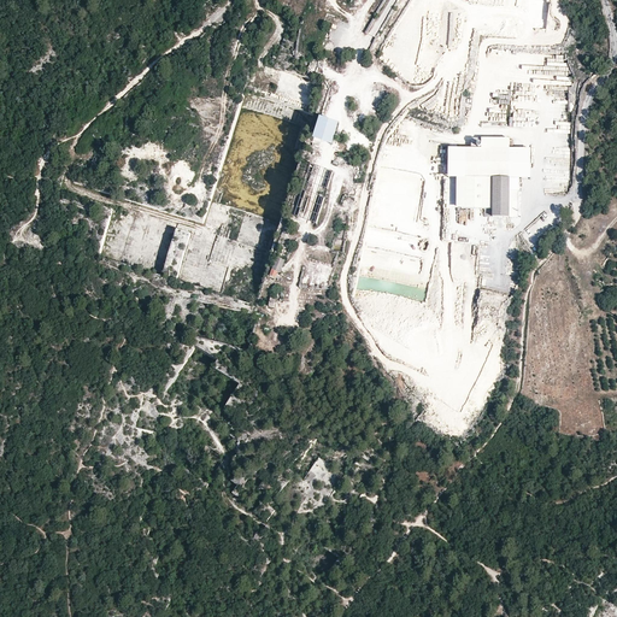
[(315,141),(331,146),(338,124),(321,119),(315,141)]
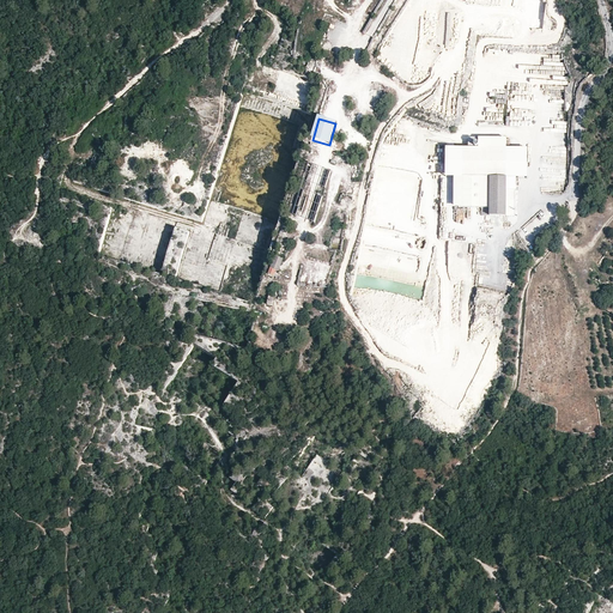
[(507,189),(507,177),(527,177),(528,149),(507,149),(507,138),(478,138),(478,147),(445,147),(445,177),(454,177),(453,207),(483,207),(483,216),(505,217),(505,213),(509,213),(509,210),(505,210),(505,206),(514,206),(514,189),(507,189)]
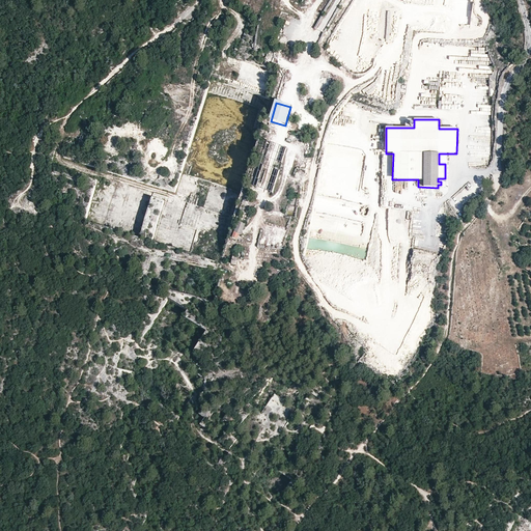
[(256,189),(273,194),(283,162),(286,151),(287,149),(271,145),(256,189)]
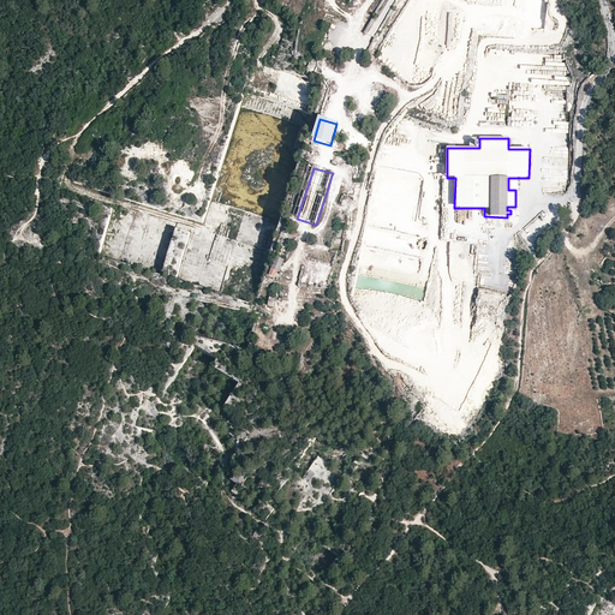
[(184,258),(190,232),(174,228),(163,273),(169,274),(169,272),(177,273),(181,257),(184,258)]
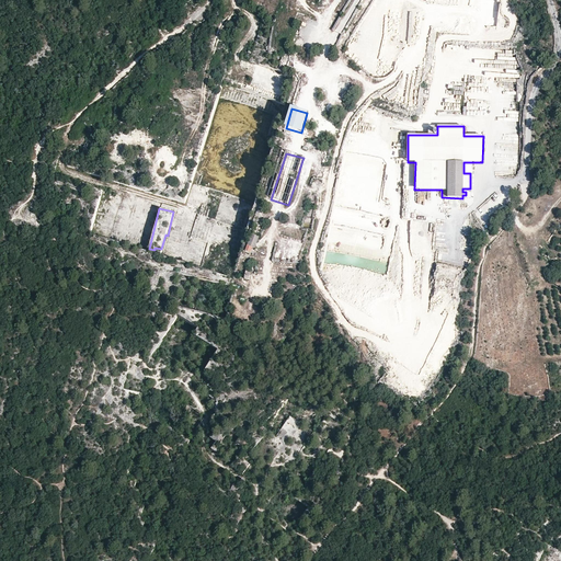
[(322,264),(328,278),(374,288),(385,281),(380,279),(380,278),(384,277),(401,281),(401,277),(405,274),(398,264),(399,262),(393,261),(388,254),(395,252),(390,247),(391,244),(389,244),(375,241),(377,232),(369,231),(368,230),(366,238),(350,235),(348,229),(338,232),(335,241),(327,243),(322,264)]
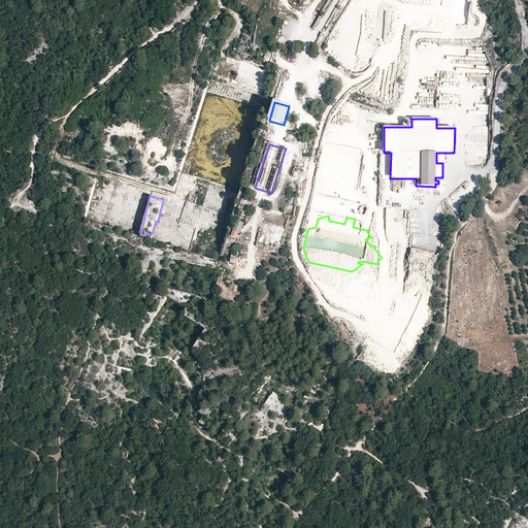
[(239,234),(243,224),(237,221),(231,237),(235,239),(237,233),(239,234)]
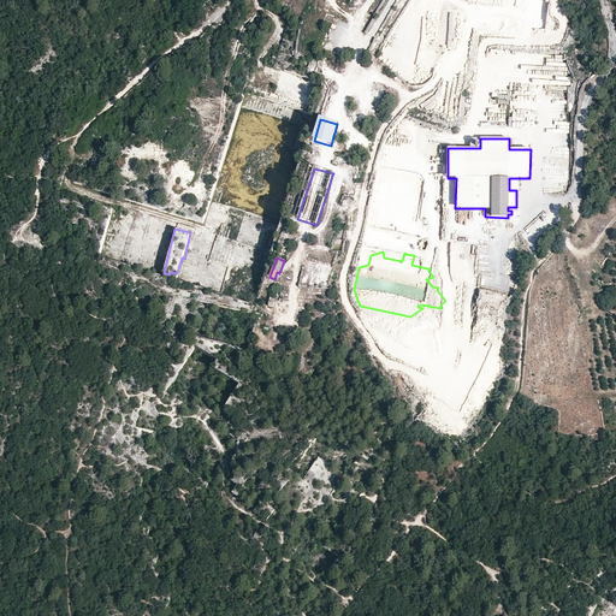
[(236,486),(232,493),(238,497),(242,490),(236,486)]
